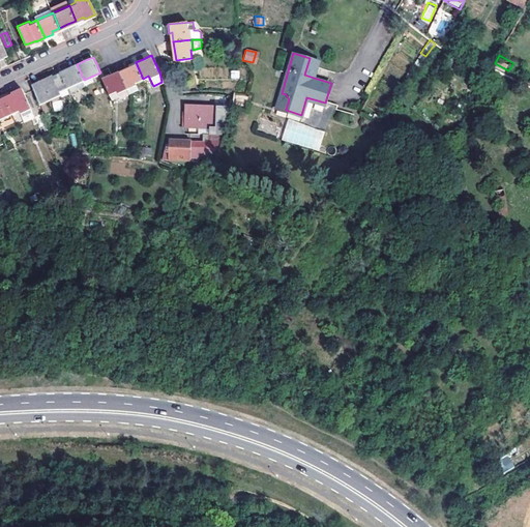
[(304,75),(314,78),(319,60),(310,58),(304,75)]
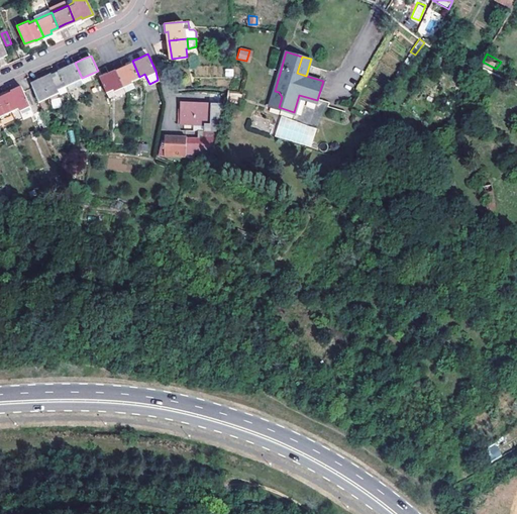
[(116,69),(124,86),(132,82),(132,80),(139,77),(132,61),(125,65),(116,69)]
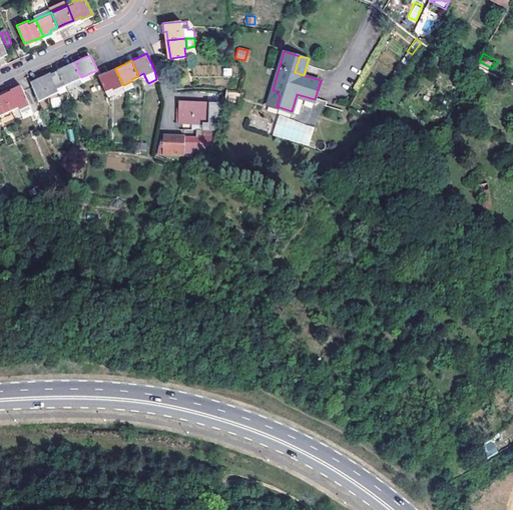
[(61,65),(57,67),(65,84),(68,83),(81,77),(74,62),(65,66),(64,63),(61,65)]
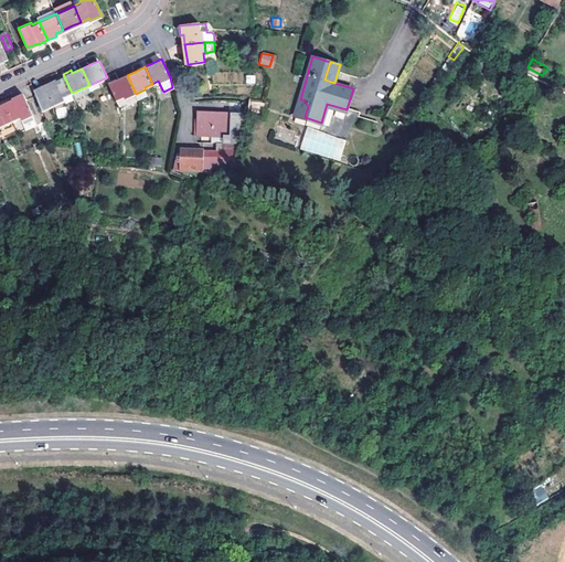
[(55,80),(35,88),(44,109),(52,106),(65,99),(64,97),(72,93),(63,74),(55,77),(55,80)]
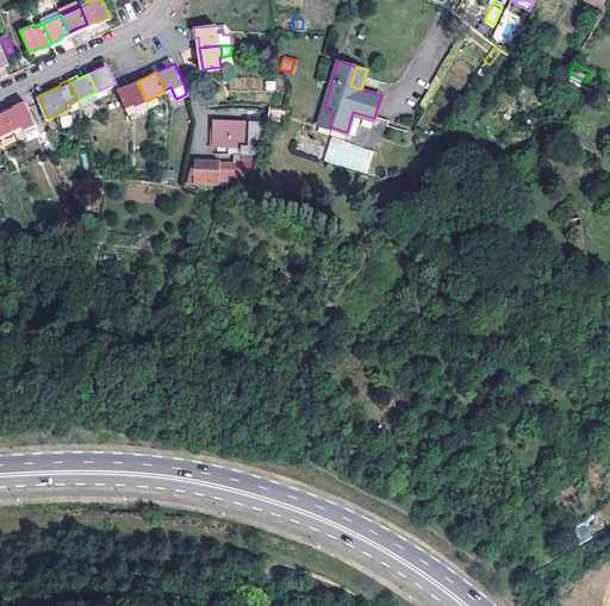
[(117,87),(126,107),(135,104),(136,106),(147,101),(137,81),(128,85),(126,82),(119,86),(117,87)]
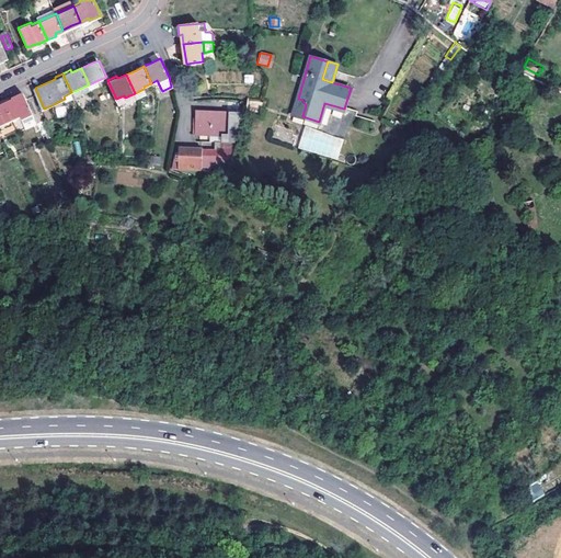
[(102,83),(101,79),(89,84),(90,88),(102,83)]
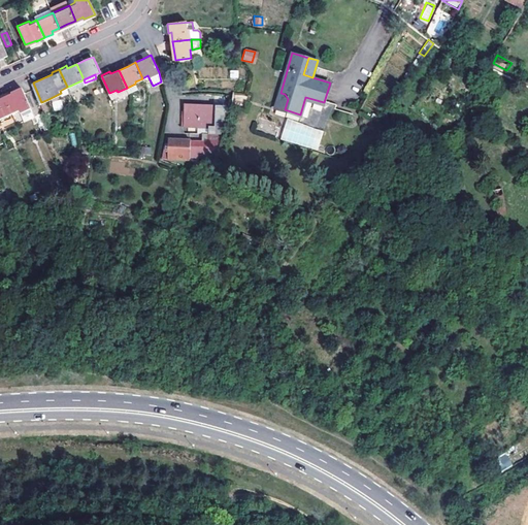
[(85,83),(84,79),(70,86),(72,89),(85,83)]
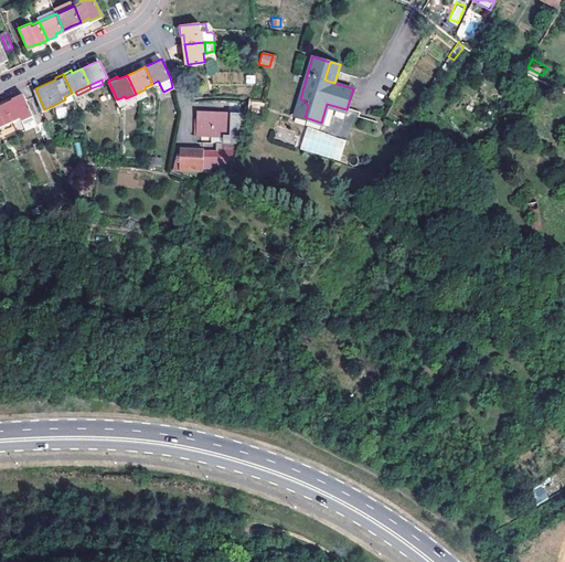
[(3,102),(13,123),(21,119),(33,115),(23,94),(12,99),(12,101),(10,102),(9,99),(3,102)]
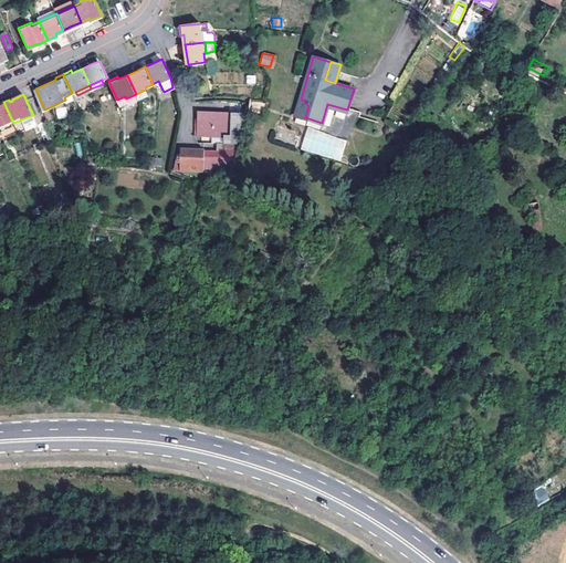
[(125,96),(117,100),(119,104),(127,101),(128,103),(138,100),(137,97),(136,94),(126,98),(125,96)]
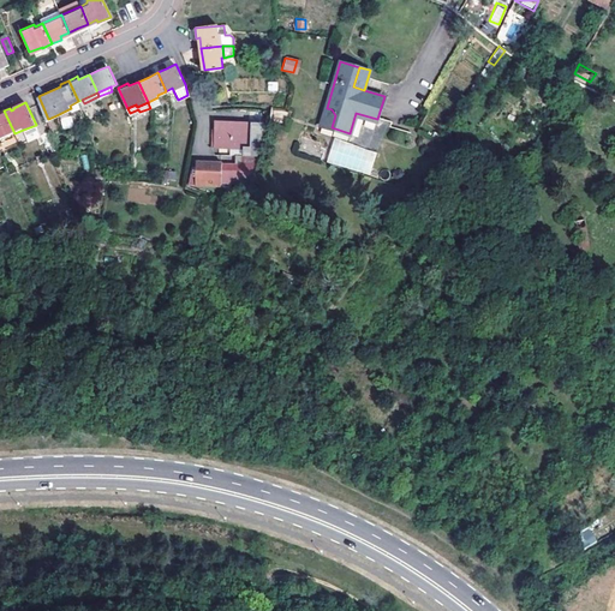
[(332,109),(327,108),(322,125),(332,127),(335,115),(332,109)]
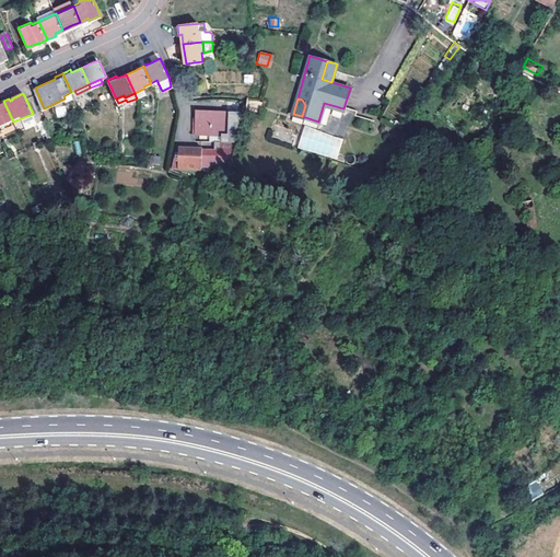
[(254,116),(258,102),(248,100),(244,113),(254,116)]
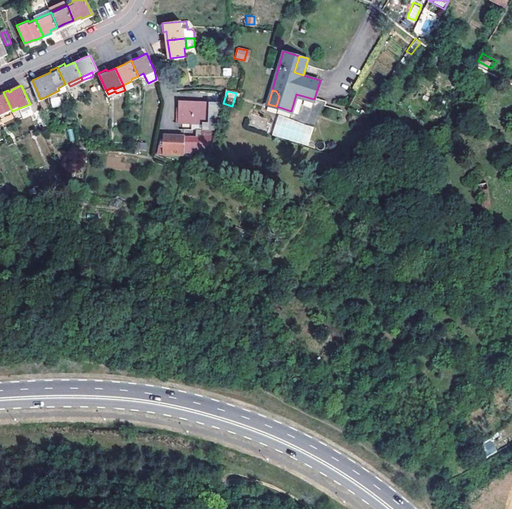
[(0,116),(12,111),(3,92),(0,93),(0,116)]
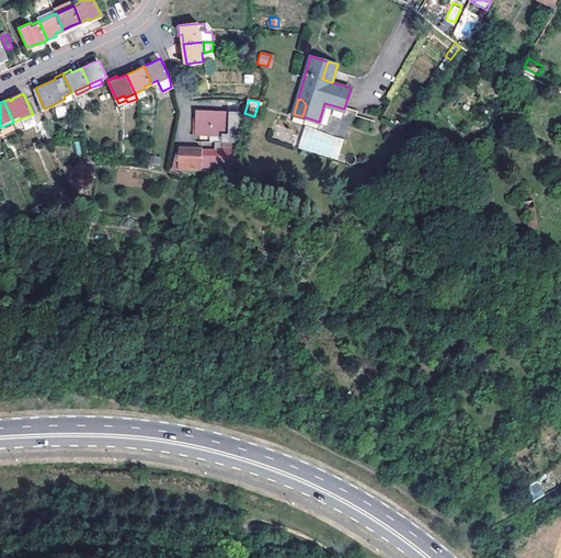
[(52,105),(44,109),(50,123),(57,120),(52,105)]
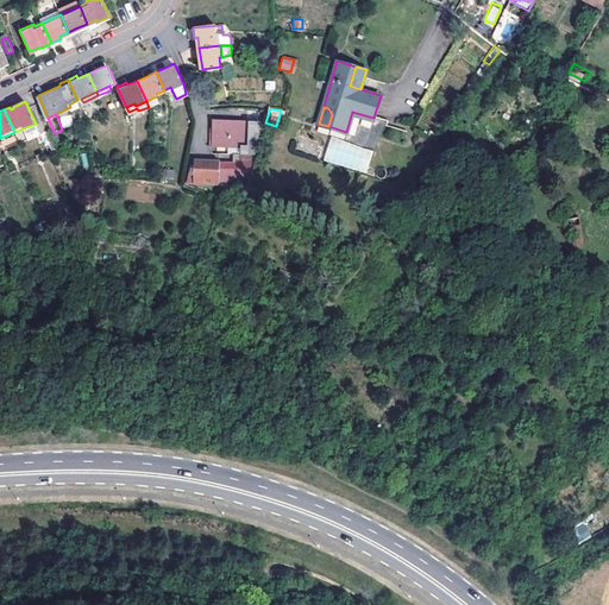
[(255,152),(262,121),(213,121),(213,127),(213,144),(240,145),(240,152),(255,152)]
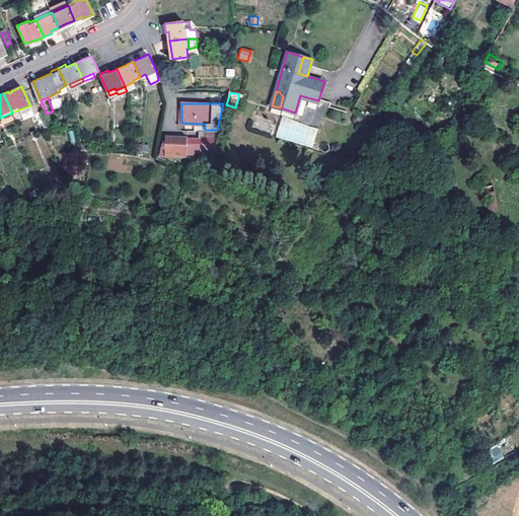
[(30,105),(19,109),(23,119),(33,115),(30,105)]
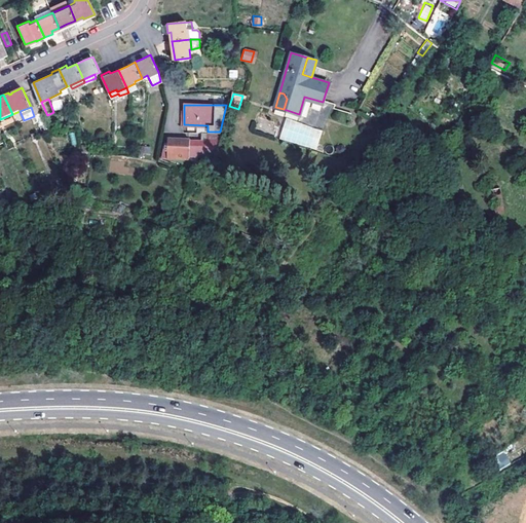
[(190,140),(167,139),(167,146),(163,146),(161,155),(167,155),(189,157),(189,155),(198,155),(214,155),(218,139),(208,139),(204,139),(199,146),(189,145),(190,140)]
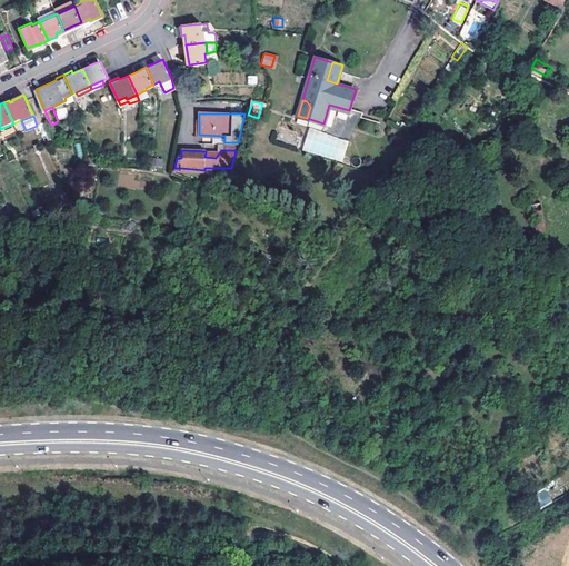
[(516,197),(521,201),(529,191),(525,187),(516,197)]
